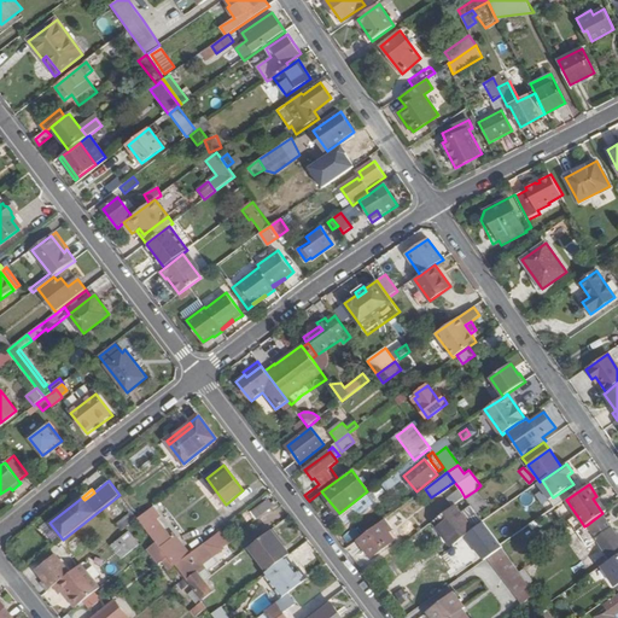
[(452,507),(465,497),(460,489),(445,499),(452,507)]
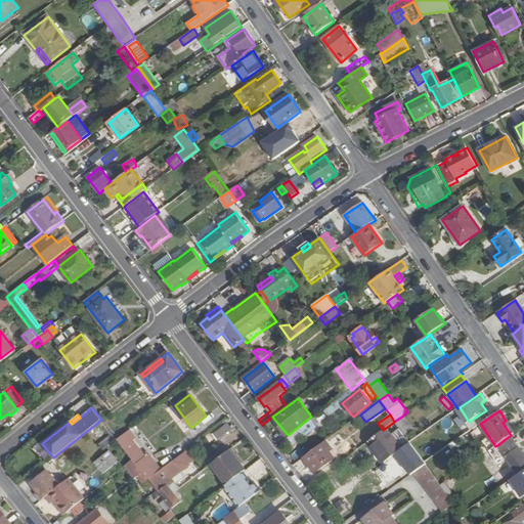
[(394,422),(403,434),(412,428),(403,416),(394,422)]
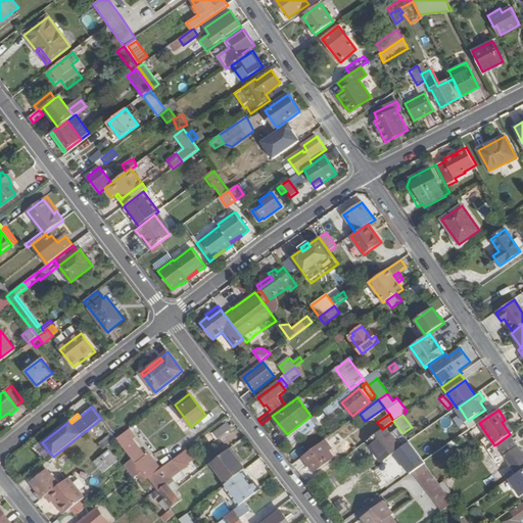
[(312,419),(288,436),(293,442),(316,425),(312,419)]
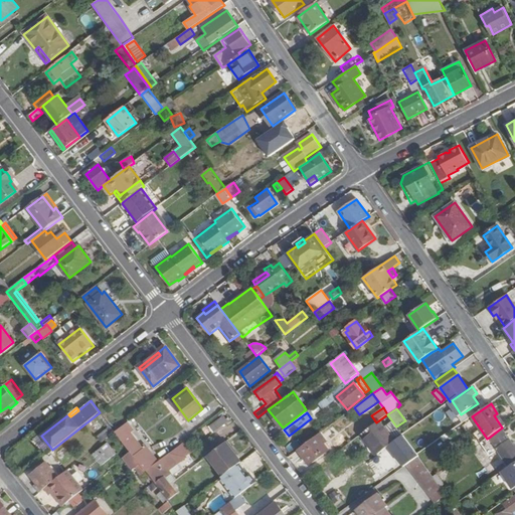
[(494,415),(502,427),(506,425),(497,413),(494,415)]
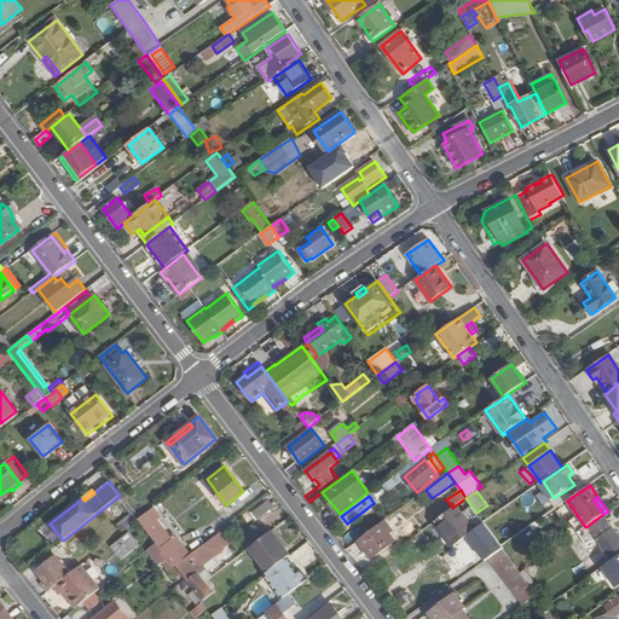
[(482,553),(498,542),(476,513),(466,498),(452,508),(434,522),(452,547),(469,534),(482,553)]
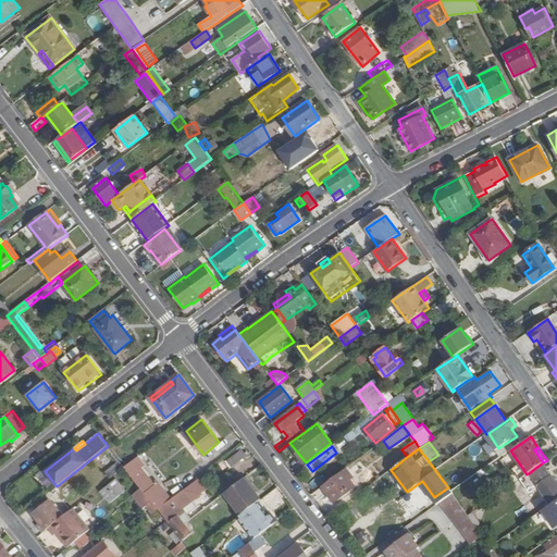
[(242,450),(226,462),(231,469),(246,457),(242,450)]
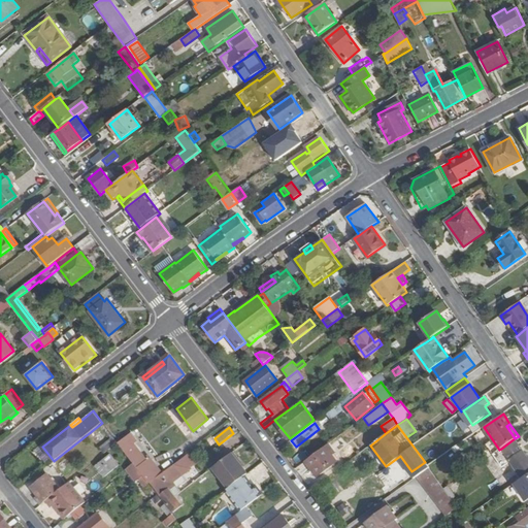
[(131,434),(118,443),(133,463),(143,475),(150,484),(161,474),(149,457),(144,460),(133,444),(136,441),(131,434)]
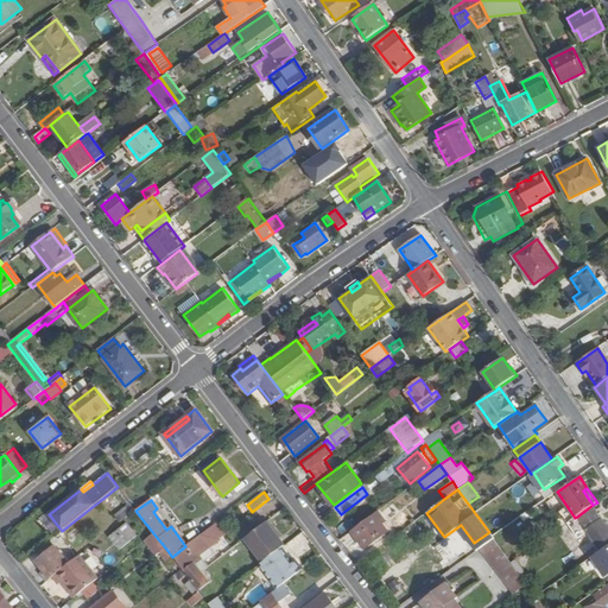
[(116,514),(121,521),(135,511),(130,504),(116,514)]
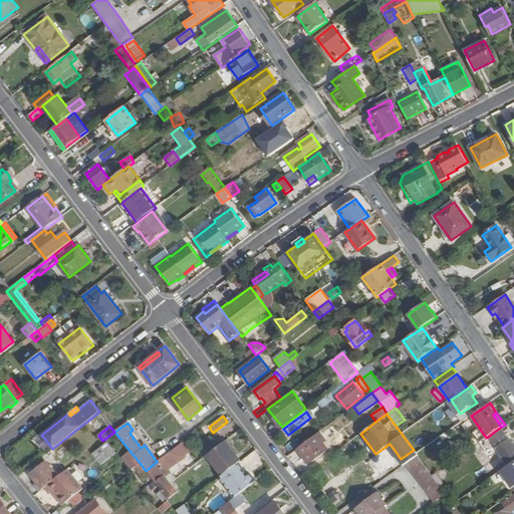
[(488,437),(508,466),(513,461),(513,445),(501,427),(488,437)]
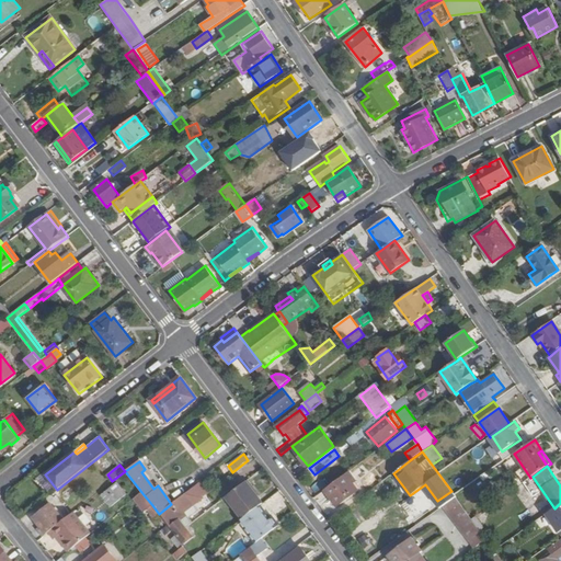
[(358,490),(346,473),(324,490),(336,506),(358,490)]
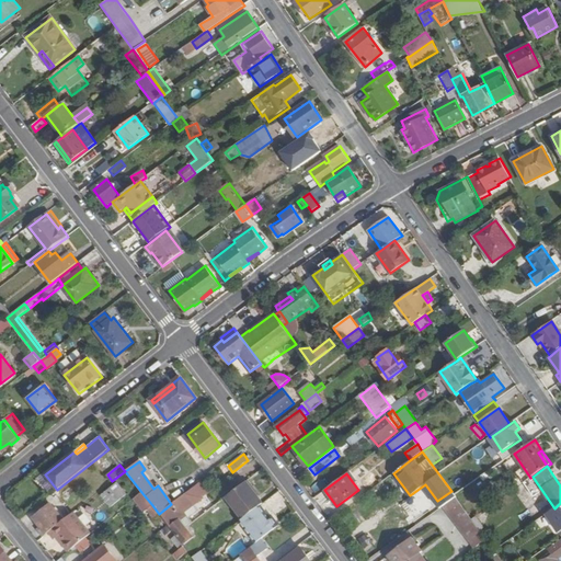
[(119,481),(102,494),(112,507),(129,494),(119,481)]
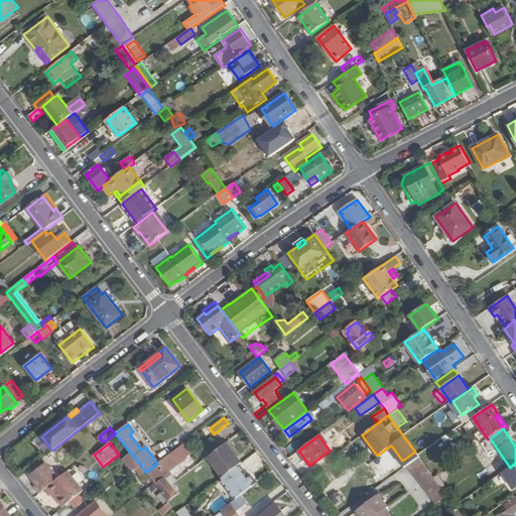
[(209,458),(224,477),(240,465),(242,463),(227,442),(209,458)]
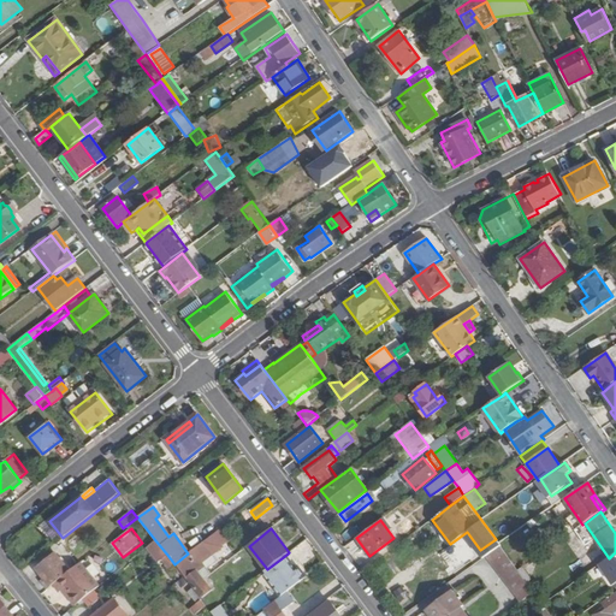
[(188,554),(175,564),(184,576),(189,584),(193,588),(194,588),(203,580),(220,568),(215,562),(223,556),(218,550),(229,542),(220,529),(188,554)]
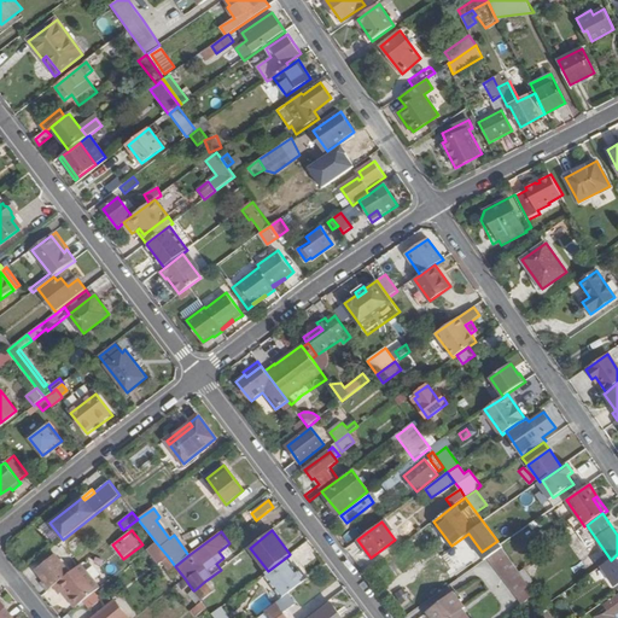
[(159,564),(168,557),(156,542),(149,549),(159,564)]
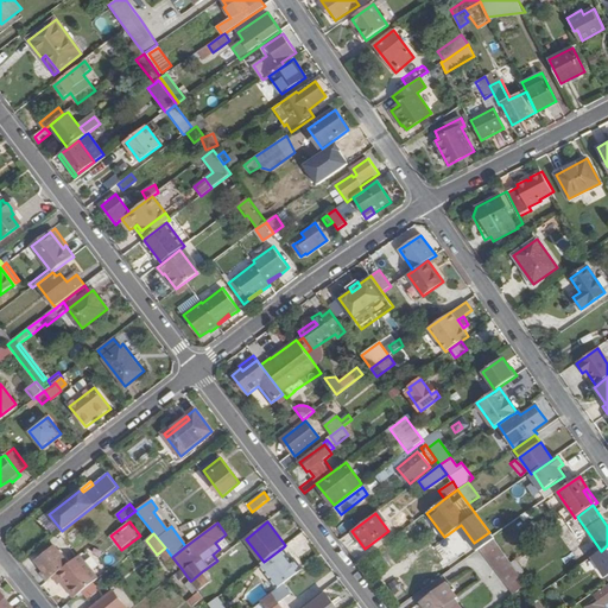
[(494,539),(480,549),(513,595),(526,584),(511,562),(494,539)]
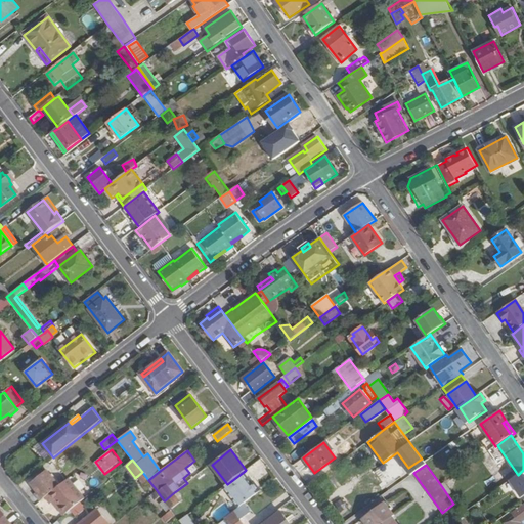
[(46,496),(60,485),(48,471),(32,484),(38,491),(34,494),(40,501),(46,496)]
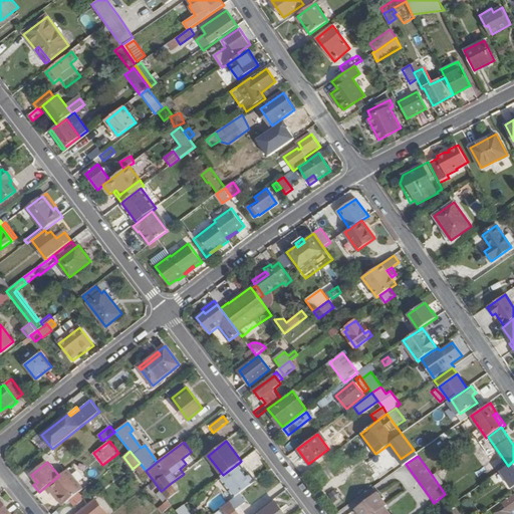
[(221,476),(237,497),(256,482),(250,474),(249,475),(239,463),(223,475),(221,476)]
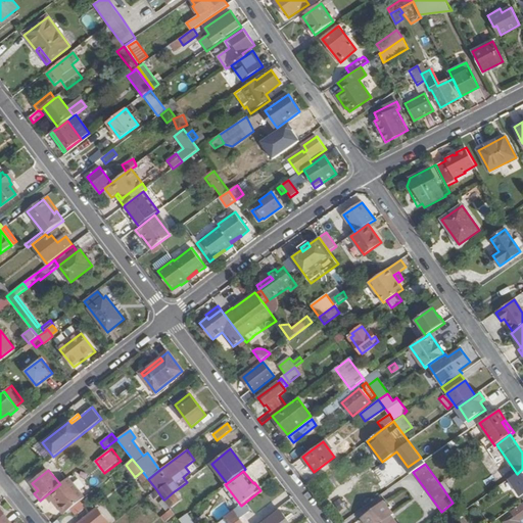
[(522,479),(522,472),(512,480),(515,484),(522,479)]
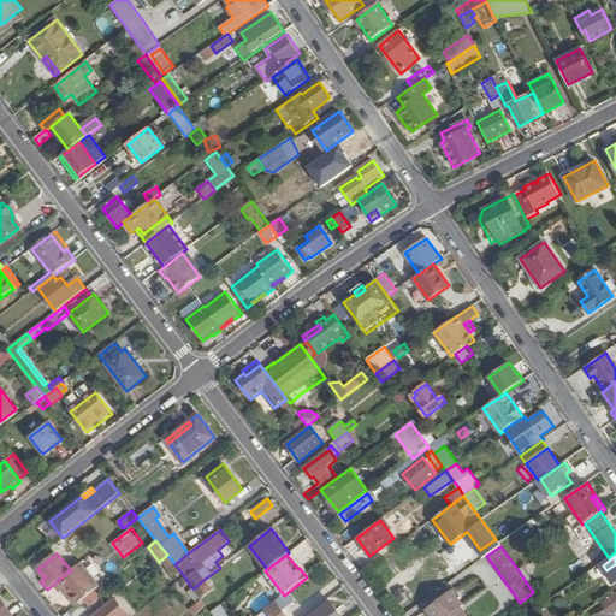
[(63,590),(76,605),(100,586),(81,562),(71,570),(54,584),(60,591),(63,590)]
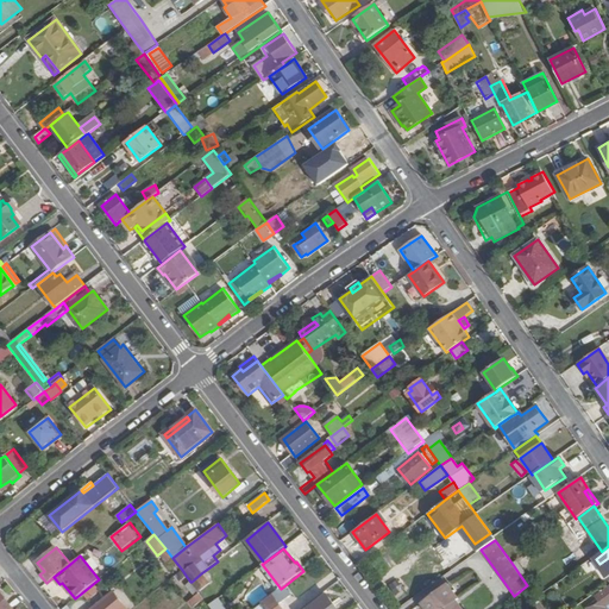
[(187,577),(182,570),(174,577),(180,583),(187,577)]
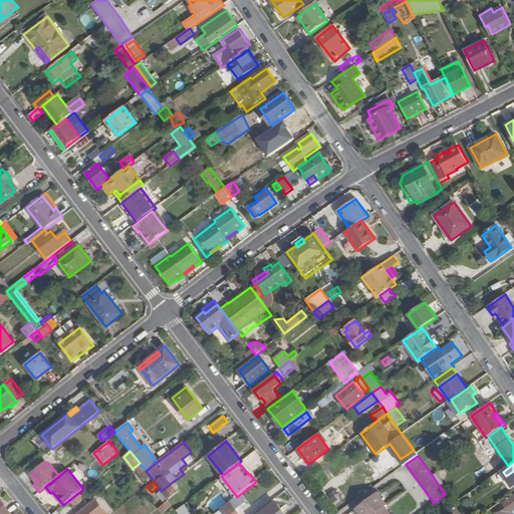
[(162,491),(168,499),(176,492),(170,484),(162,491)]
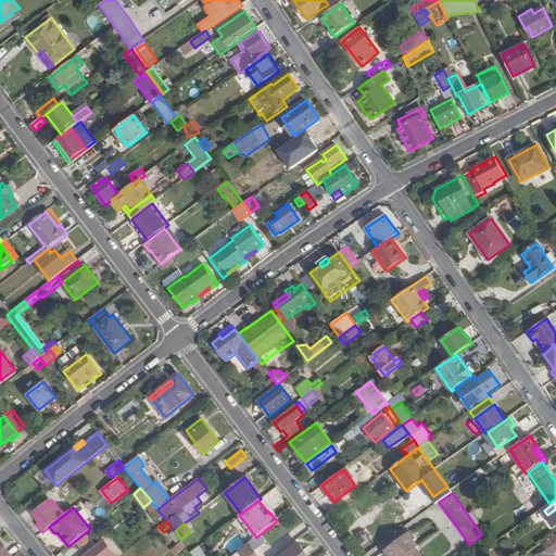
[(363,529),(354,534),(362,544),(369,539),(363,529)]
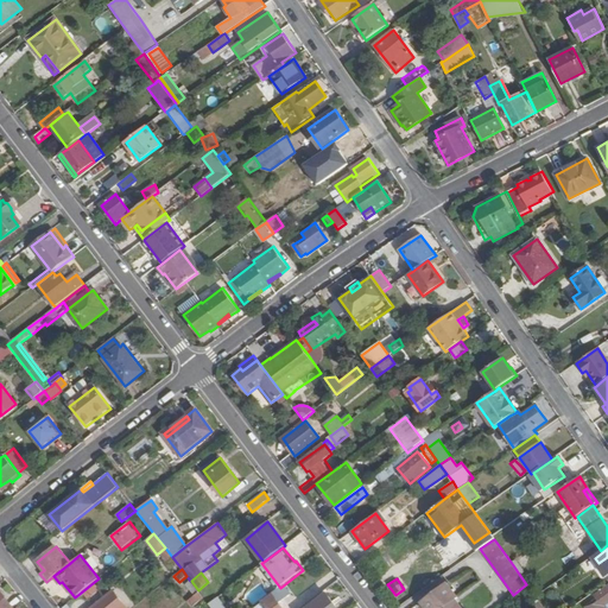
[(191,581),(190,581),(184,586),(194,595),(198,591),(198,590),(191,581)]
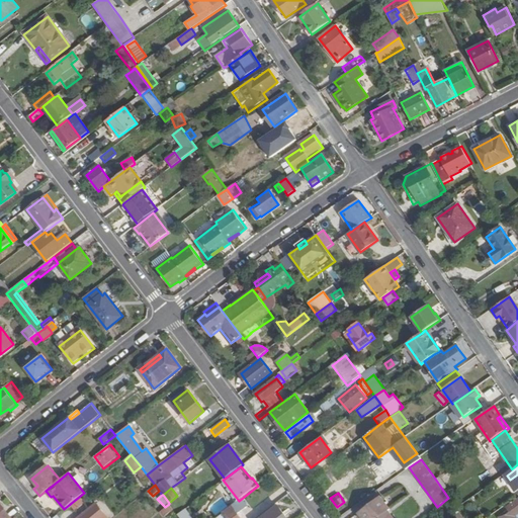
[(394,517),(389,511),(390,510),(380,497),(358,514),(360,517),(394,517)]
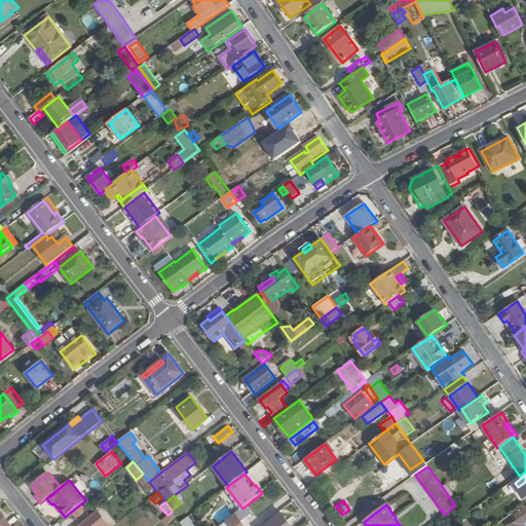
[(524,525),(523,524),(525,521),(525,506),(515,516),(513,513),(504,519),(509,524),(508,525),(524,525)]
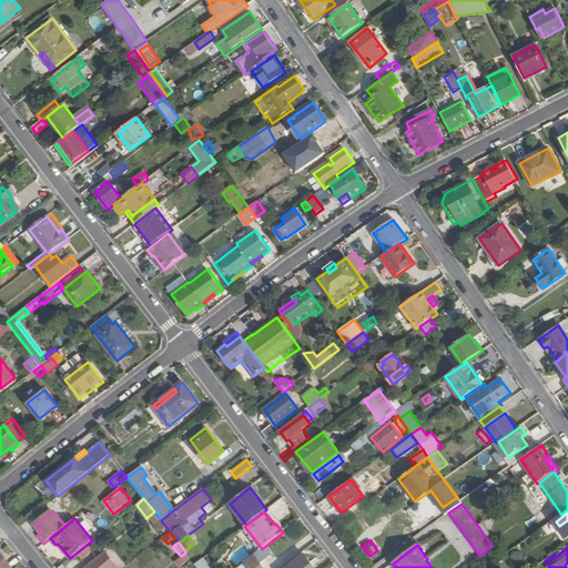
[(0,567),(12,567),(0,551),(0,567)]
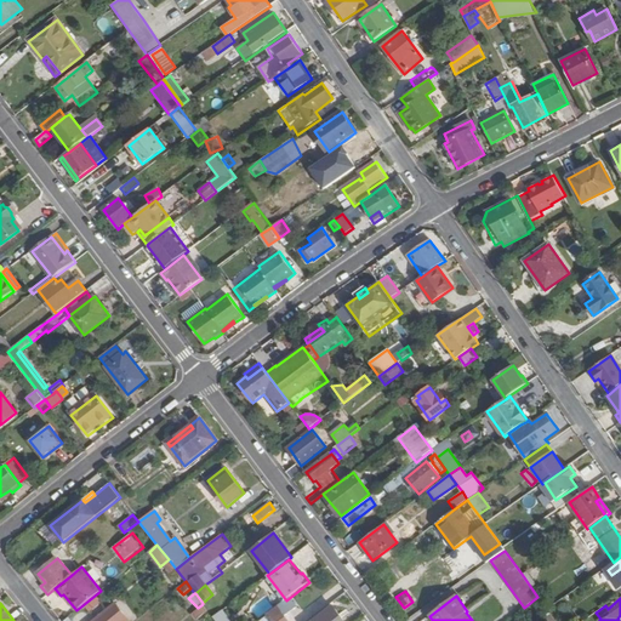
[(124,620),(127,617),(117,604),(95,620),(124,620)]
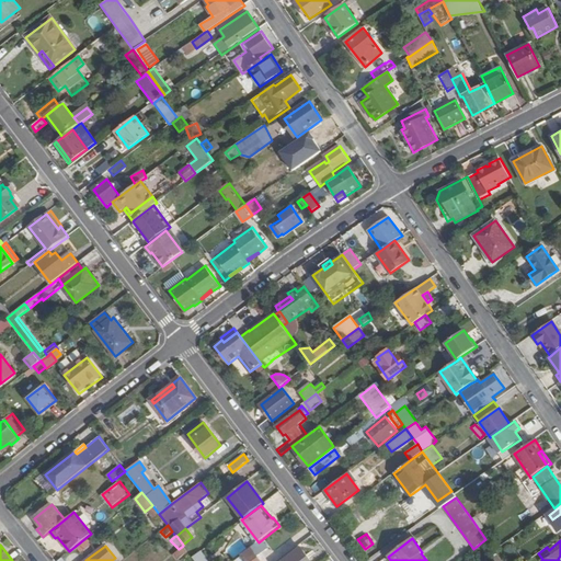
[(182,547),(172,556),(176,560),(187,553),(182,547)]
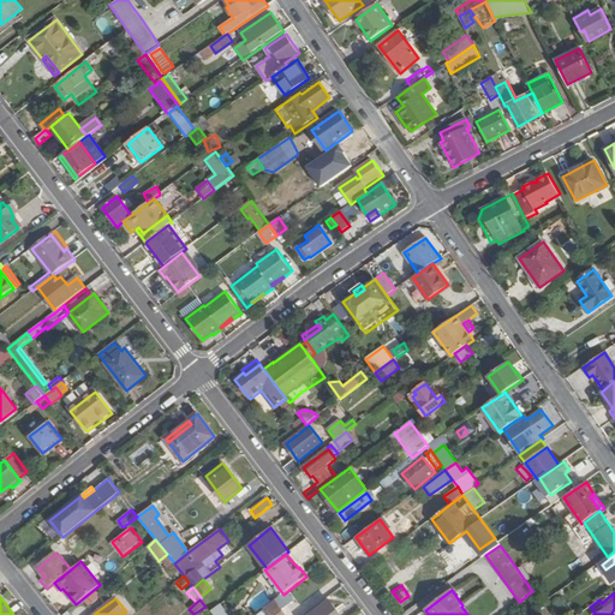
[(310,614),(340,614),(330,601),(310,614)]
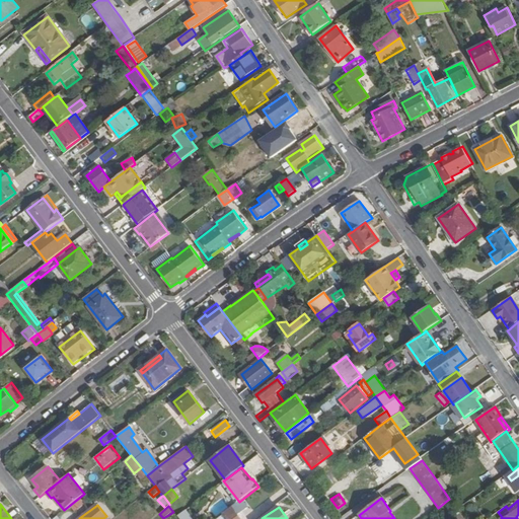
[(241,518),(233,508),(226,514),(218,518),(241,518)]
